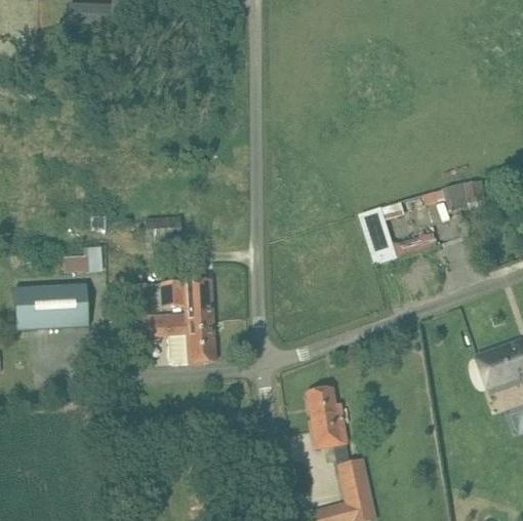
[(475,179),(363,211),(377,263),(440,245),(436,231),(396,242),(389,217),(441,203),(444,212),(481,202),(475,179)]
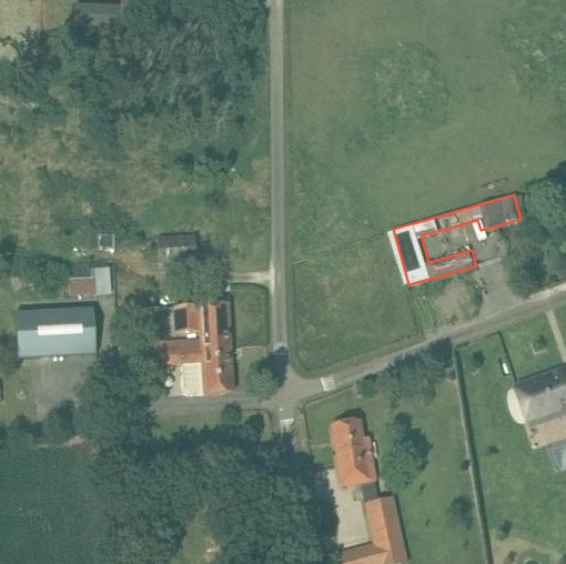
[(196,233),(174,234),(159,235),(160,260),(198,258),(196,233)]
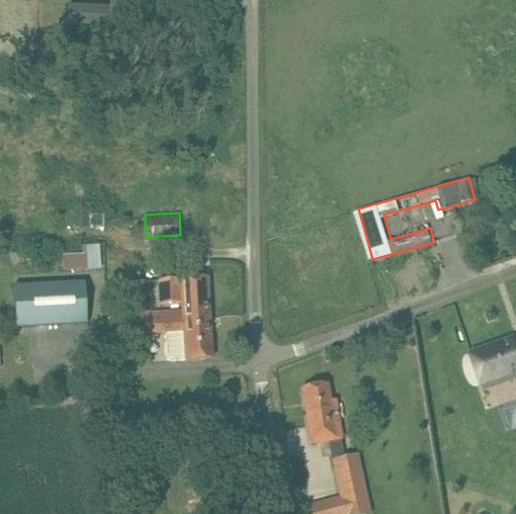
[(85,241),(85,249),(66,250),(66,267),(102,265),(101,240),(85,241)]
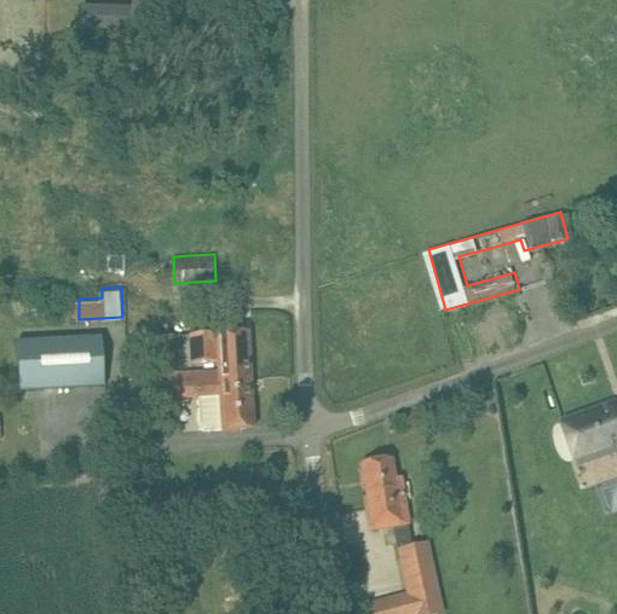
[(186,369),(183,369),(183,370),(199,375),(201,375),(202,375),(217,376),(221,376),(252,374),(249,329),(191,332),(194,360),(220,358),(221,369),(186,369)]
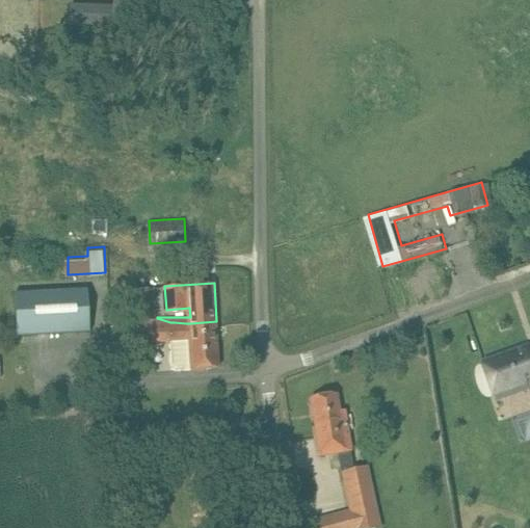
[(136,287),(139,319),(157,318),(157,317),(155,286),(136,287)]
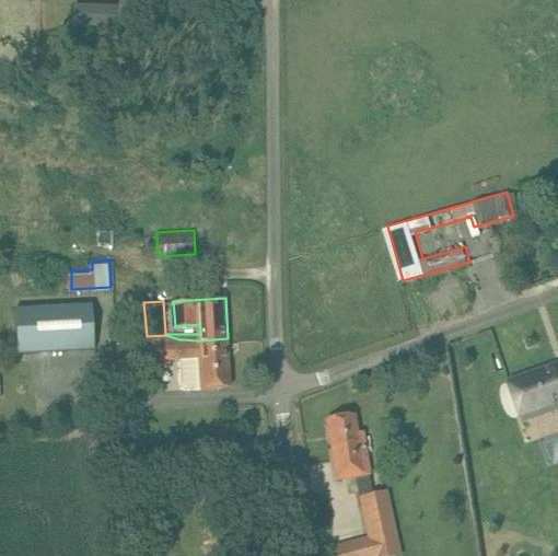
[(93,302),(16,305),(19,351),(95,347),(93,302)]
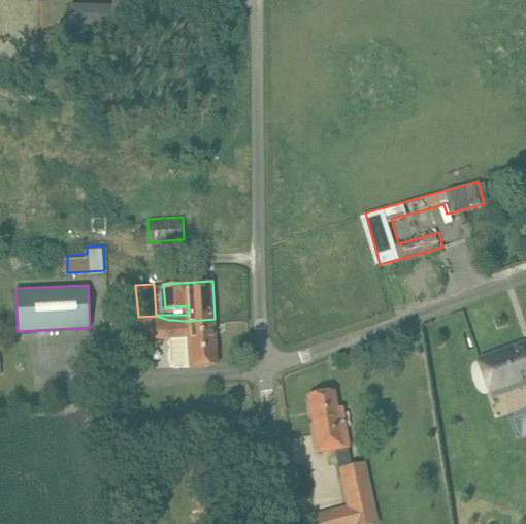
[(156,316),(138,317),(139,335),(157,334),(156,316)]
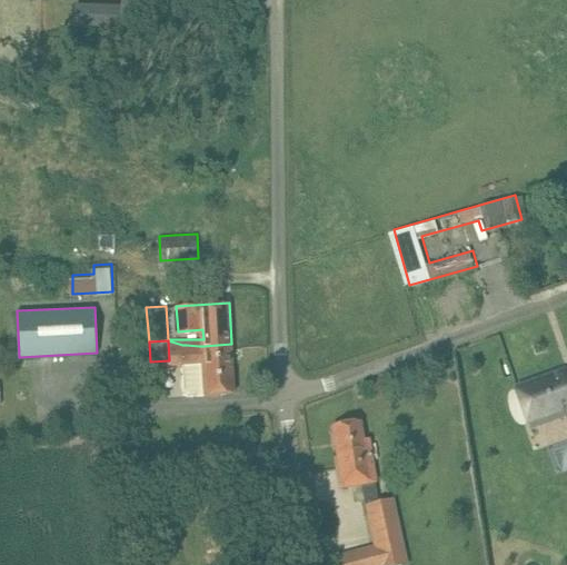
[(185,345),(182,345),(182,348),(183,359),(186,388),(189,392),(206,390),(206,393),(235,390),(231,344),(204,346),(199,346),(186,345),(185,345)]
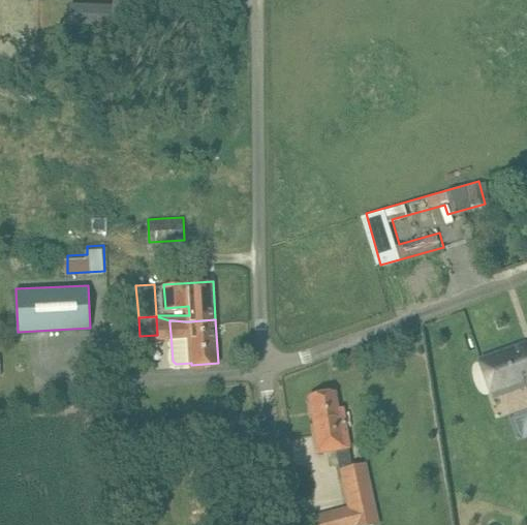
[(495,389),(493,382),(516,374),(520,387),(526,383),(526,341),(482,357),(494,390),(495,389)]
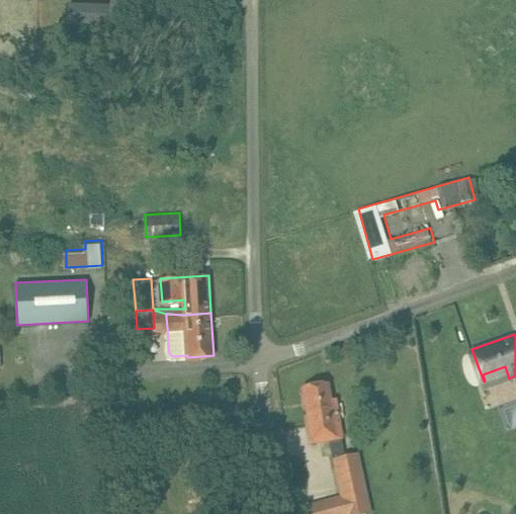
[(338,398),(332,399),(329,381),(304,386),(313,441),(344,436),(338,398)]
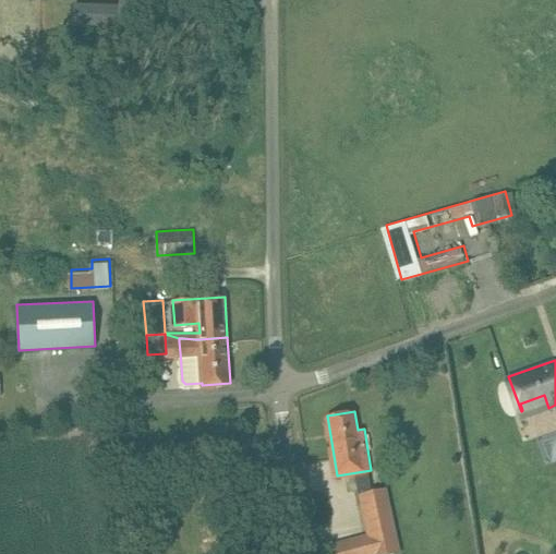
[(387,489),(362,494),(371,532),(395,527),(387,489)]
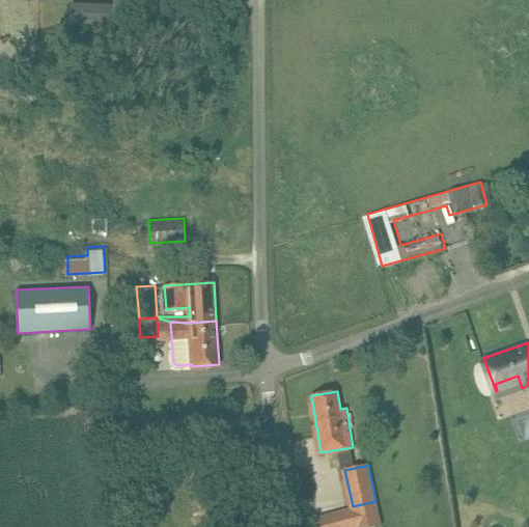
[(352,526),(349,509),(319,516),(322,526),(352,526)]
